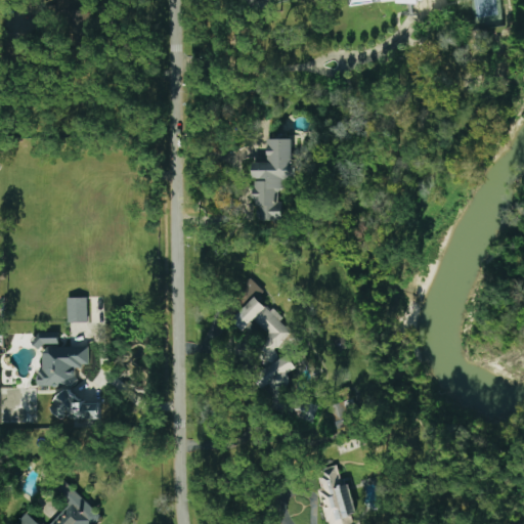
[(255,162),(255,221),(281,221),(280,189),(288,188),(288,177),(297,177),(297,162),(293,162),(293,138),(267,139),(268,162),(255,162)]
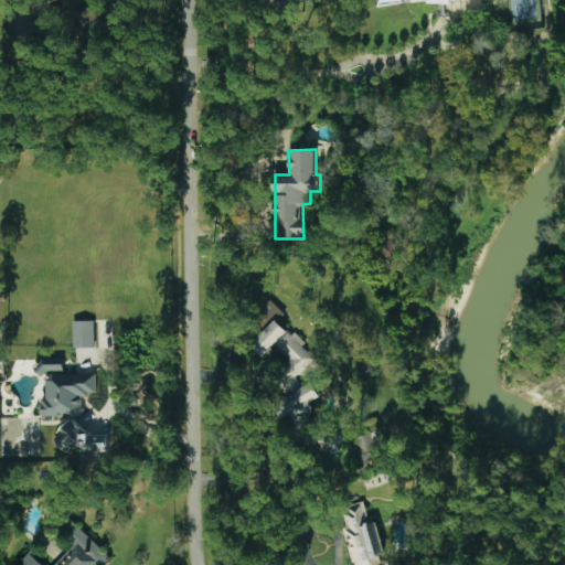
[(95,347),(94,320),(73,320),(73,348),(95,347)]
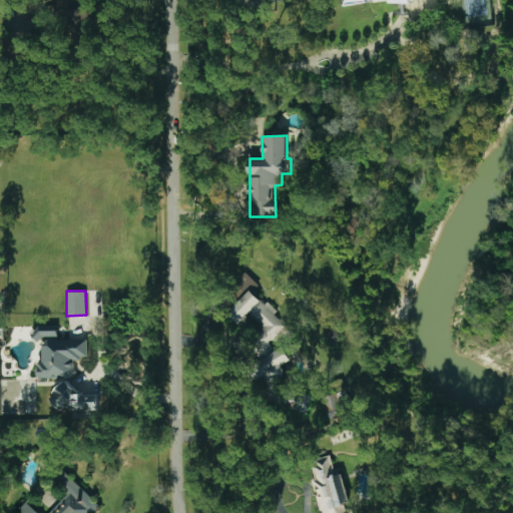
[(288,330),(269,300),(262,305),(253,292),(226,309),(235,323),(252,313),(263,329),(251,336),(265,356),(253,363),(268,385),(287,373),(282,365),(292,359),(283,346),(274,352),(268,342),(288,330)]
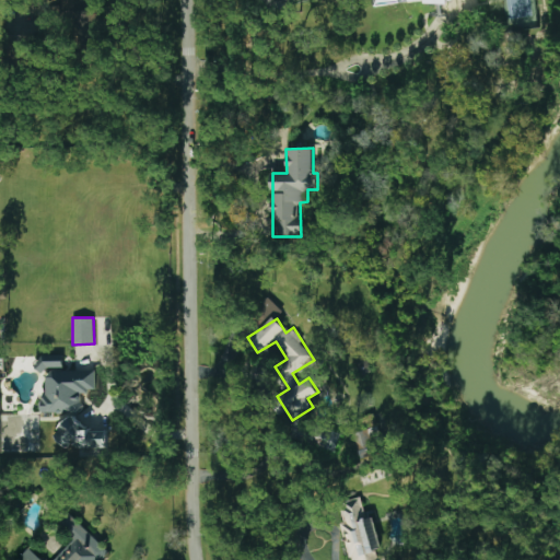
[(37,368),(62,369),(62,356),(38,354),(37,368)]
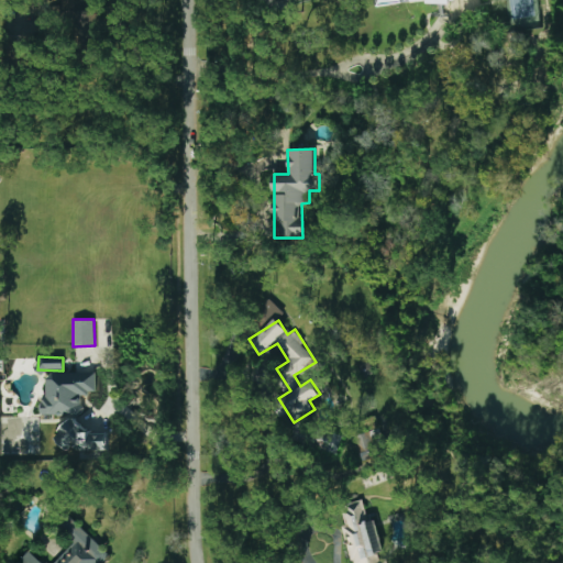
[(96,373),(47,372),(47,398),(41,398),(41,415),(83,415),(83,393),(96,393),(96,373)]
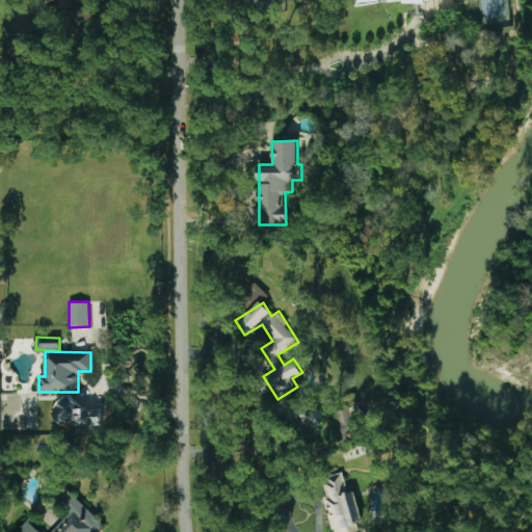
[(101,423),(100,411),(79,413),(78,396),(57,397),(58,425),(101,423)]
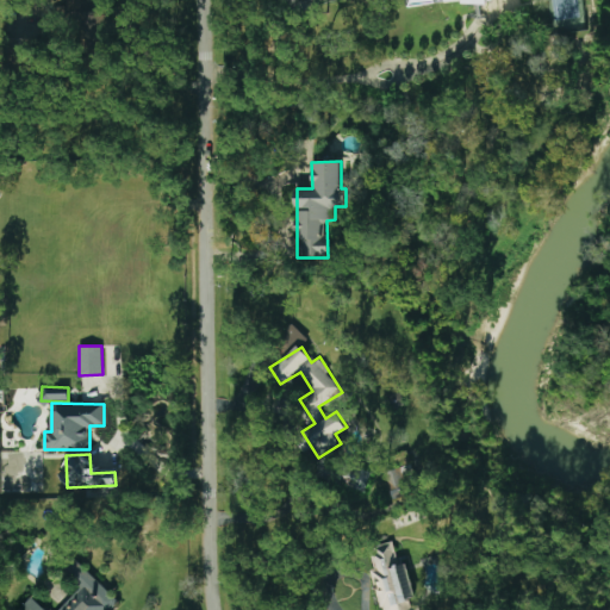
[(367,489),(368,473),(346,471),(346,487),(367,489)]
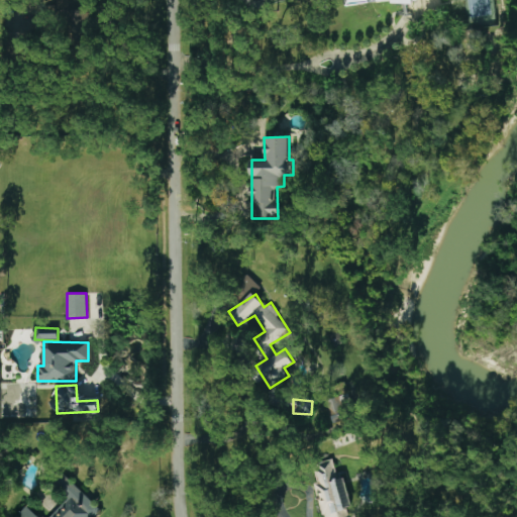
[(354,516),(354,513),(352,513),(343,478),(337,480),(332,458),(311,463),(323,516),(354,516)]
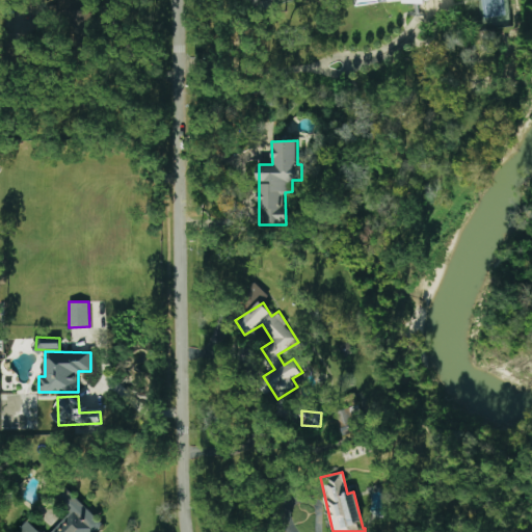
[(49,531),(38,531),(27,521),(17,531),(91,531),(101,522),(69,491),(61,500),(71,509),(49,531)]
